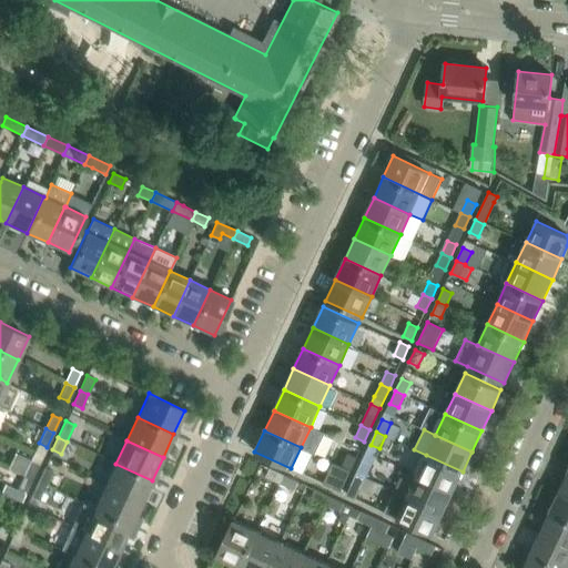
[(351,469),(356,457),(347,453),(342,466),(351,469)]
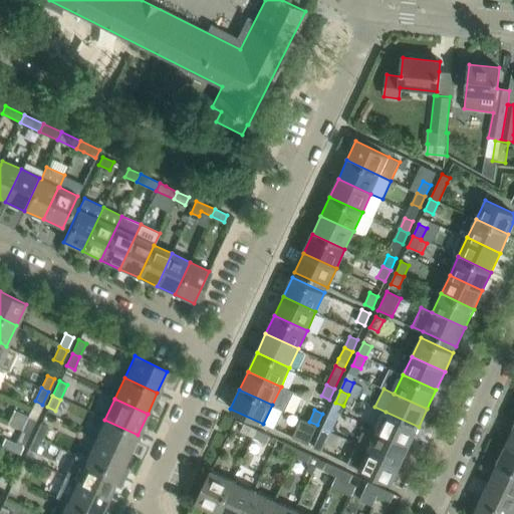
[(419,427),(386,412),(376,431),(410,446),(419,427)]
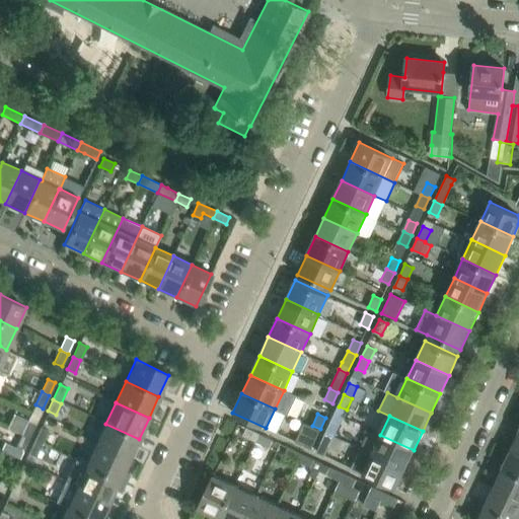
[(28,438),(34,425),(27,421),(21,434),(28,438)]
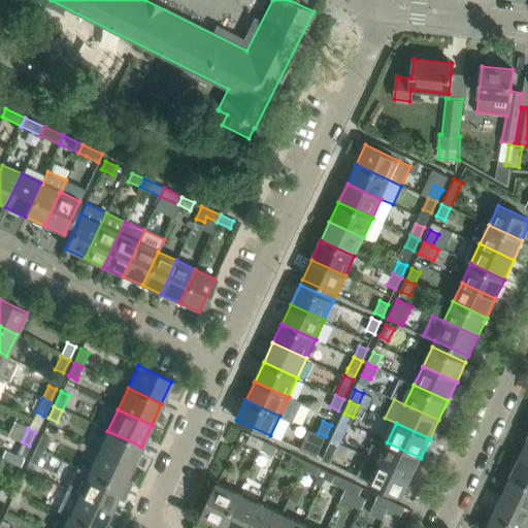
[(340,443),(345,431),(337,428),(332,439),(340,443)]
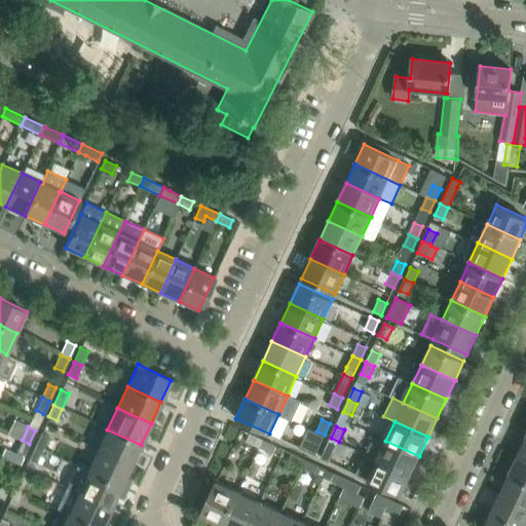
[(130,466),(141,445),(107,429),(97,451),(130,466)]
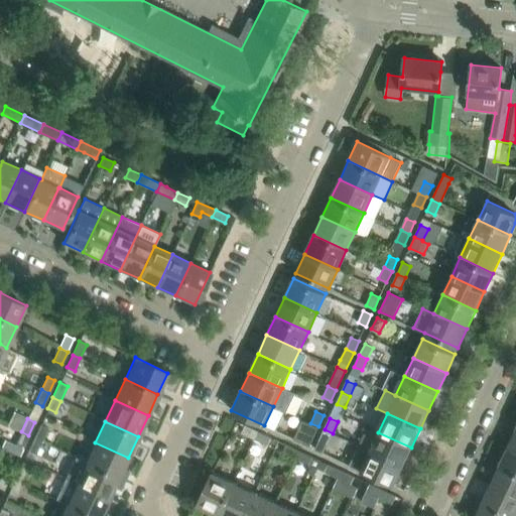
[(313,438),(318,426),(310,423),(301,442),(309,446),(313,438)]
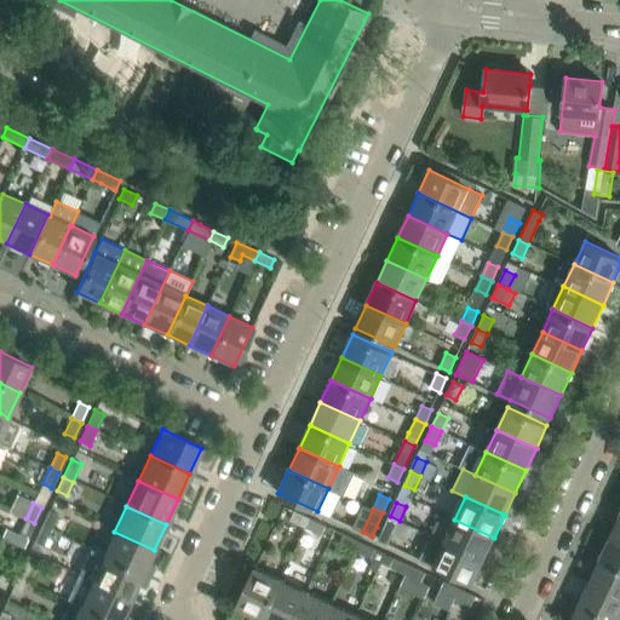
[(57,514),(49,510),(40,527),(50,532),(57,514)]
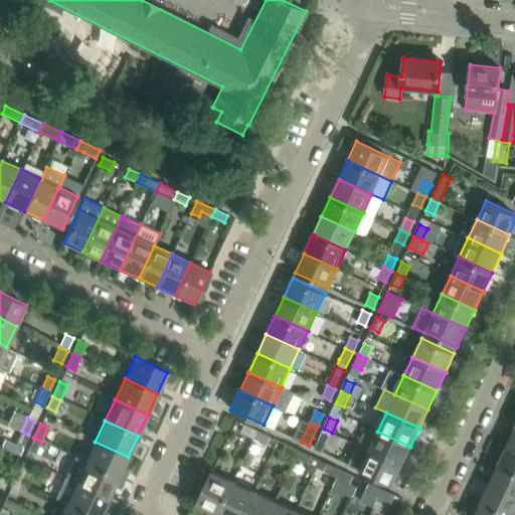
[(253,438),(256,430),(244,424),(240,432),(253,438)]
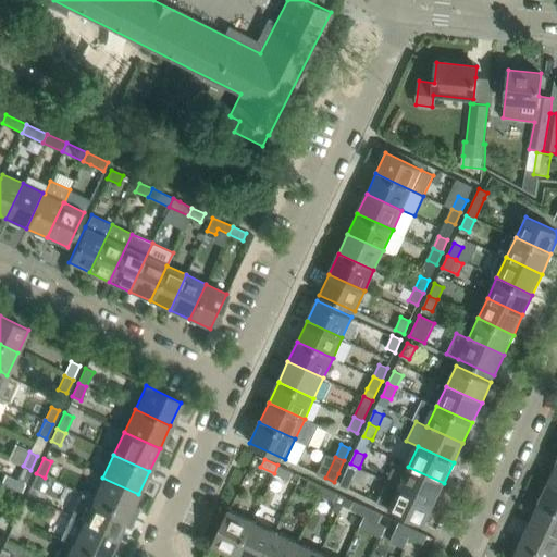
[(434,504),(444,483),(408,467),(395,460),(386,480),(399,486),(434,504)]
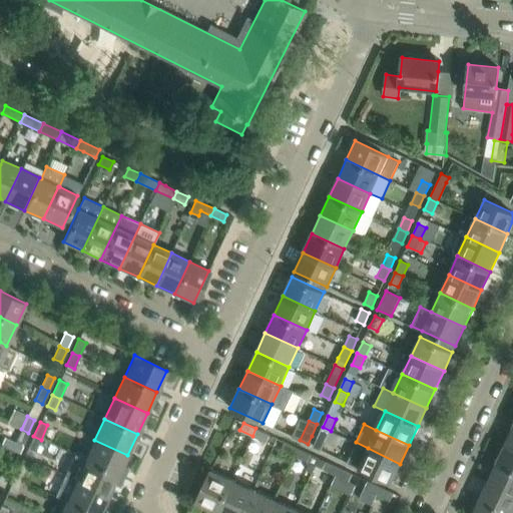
[(325,443),(331,431),(323,427),(317,439),(325,443)]
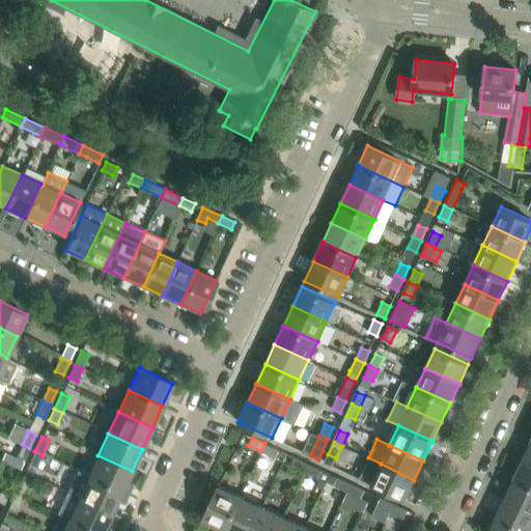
[(278,450),(264,443),(261,451),(275,457),(278,450)]
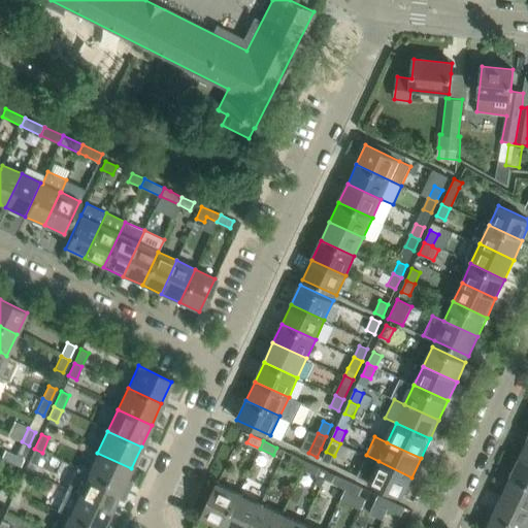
[(24,459),(29,446),(22,441),(15,455),(24,459)]
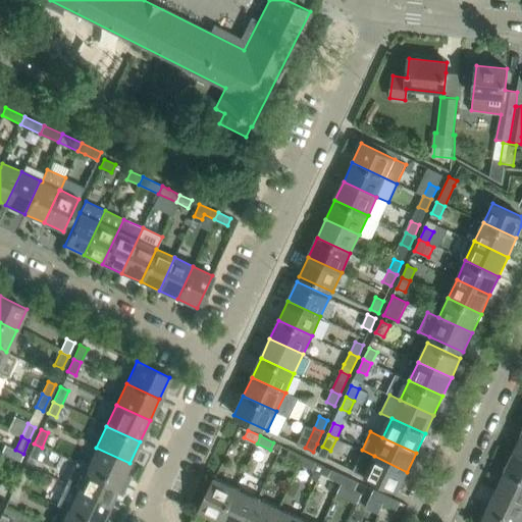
[(36,459),(42,448),(34,444),(29,456),(36,459)]
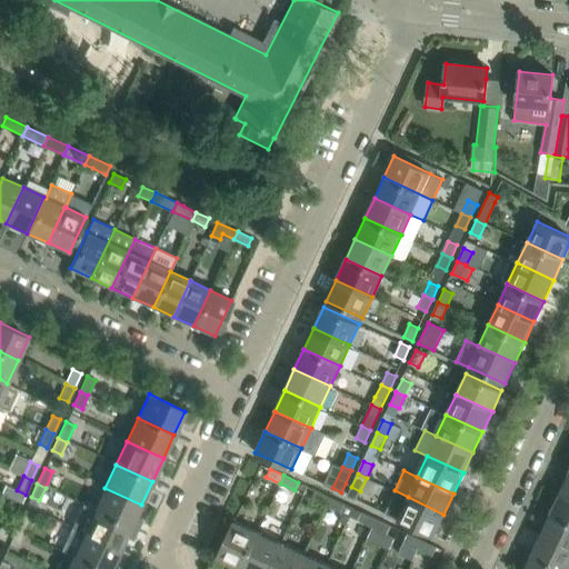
[(105,488),(95,510),(130,528),(137,530),(141,520),(135,518),(141,505),(105,488)]
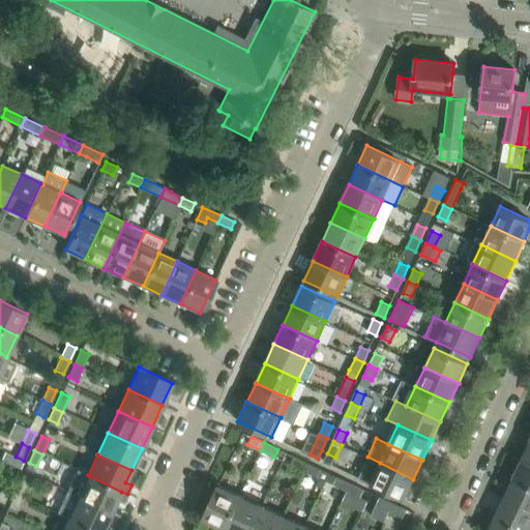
[(303,470),(307,463),(294,457),(290,464),(303,470)]
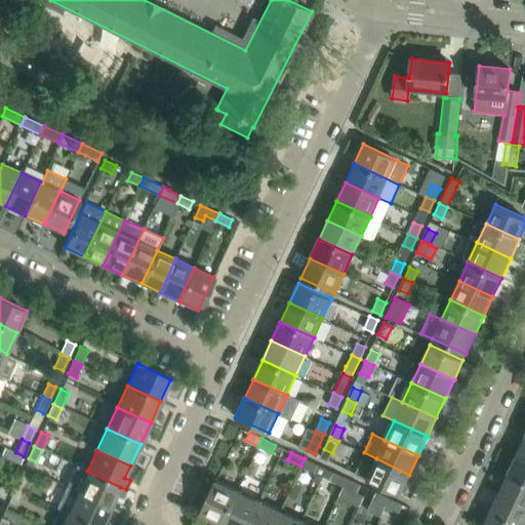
[(400,493),(409,475),(376,458),(364,452),(362,452),(353,472),(400,493)]
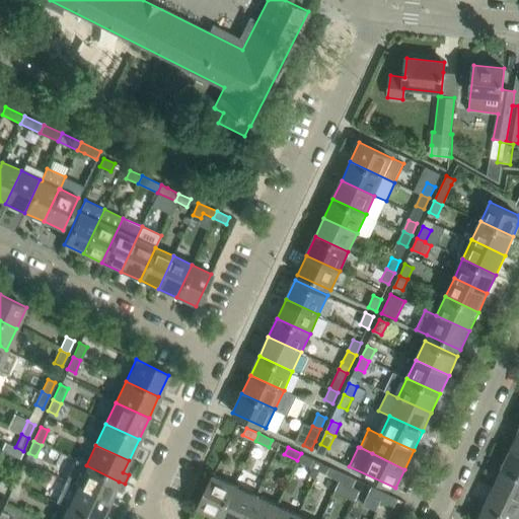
[(518,475),(518,452),(511,449),(502,467),(518,475)]
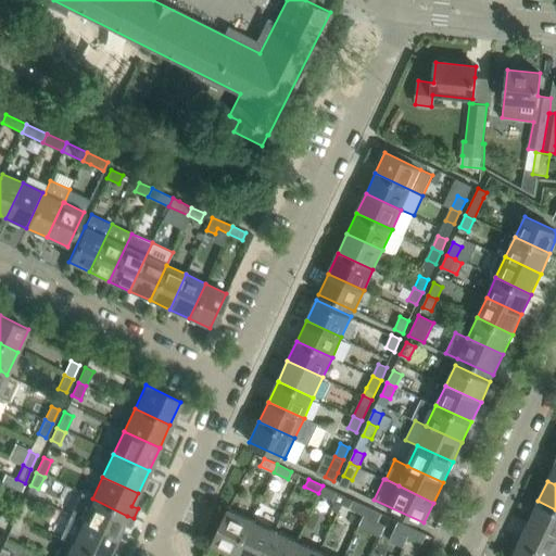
[(344,495),(323,485),(318,493),(332,500),(333,505),(331,509),(338,513),(341,504),(340,504),(344,495)]
